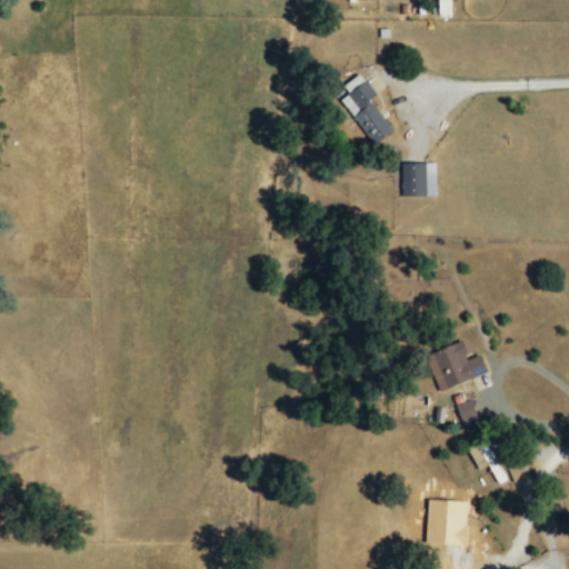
[(450,16),(450,0),(438,0),(438,16),(450,16)]
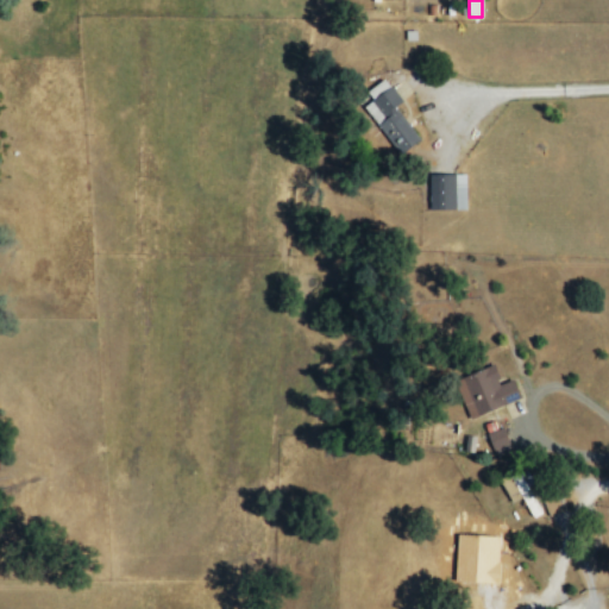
[(395,105),(402,101),(391,86),(364,105),(397,154),(419,139),(395,105)]
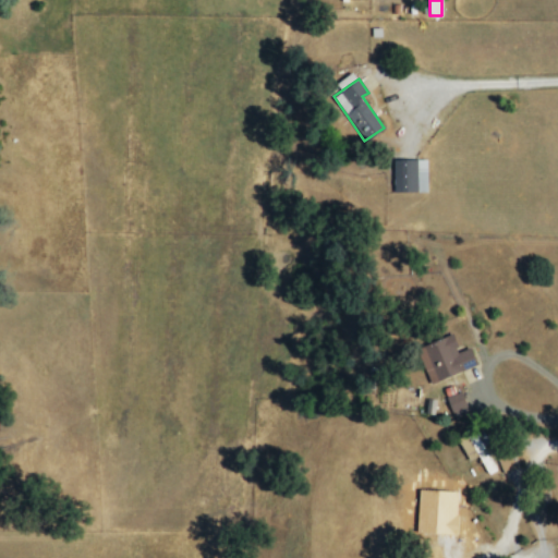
[(426,191),(426,158),(392,159),(392,192),(426,191)]
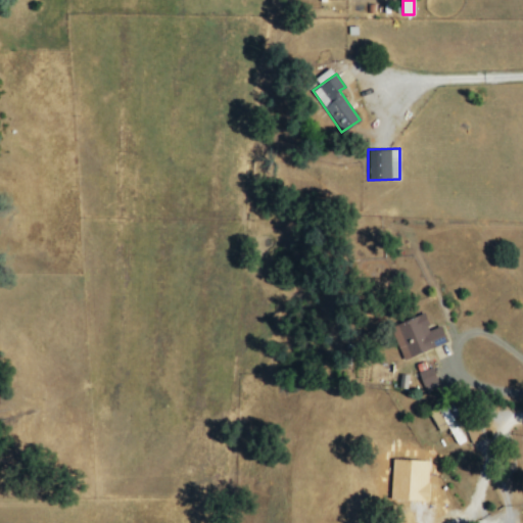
[(447,342),(441,325),(429,329),(425,314),(393,325),(403,357),(447,342)]
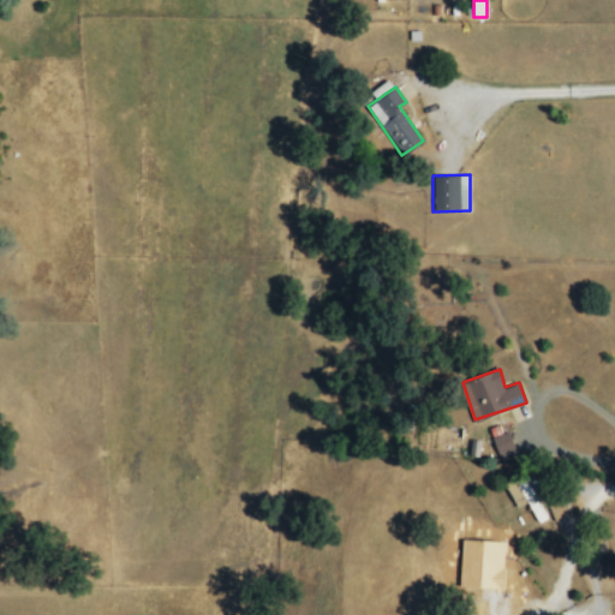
[(491,436),(499,460),(515,455),(508,431),(491,436)]
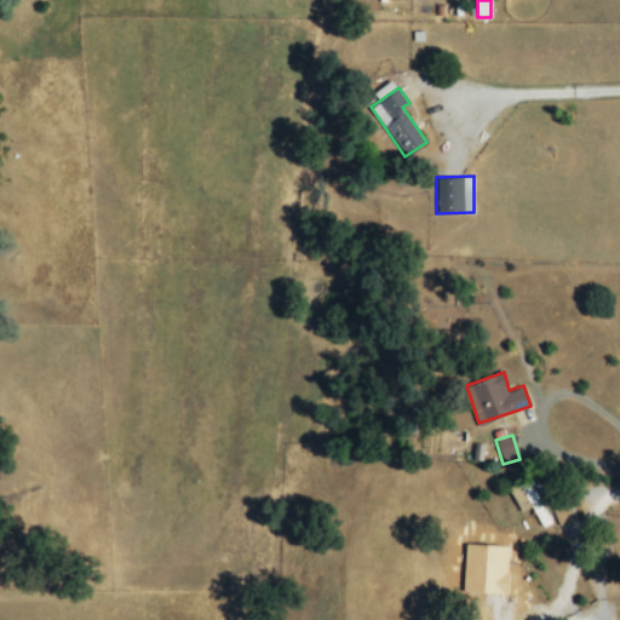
[(543,492),(537,477),(520,484),(540,527),(550,522),(537,494),(543,492)]
